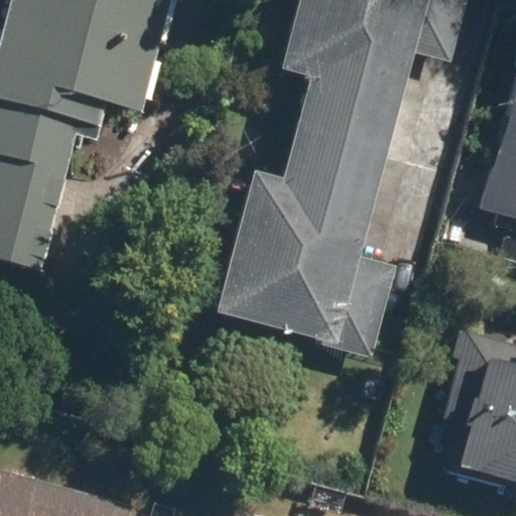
[(168,0),(15,0),(0,53),(0,262),(44,271),(78,96),(137,107),(168,0)]
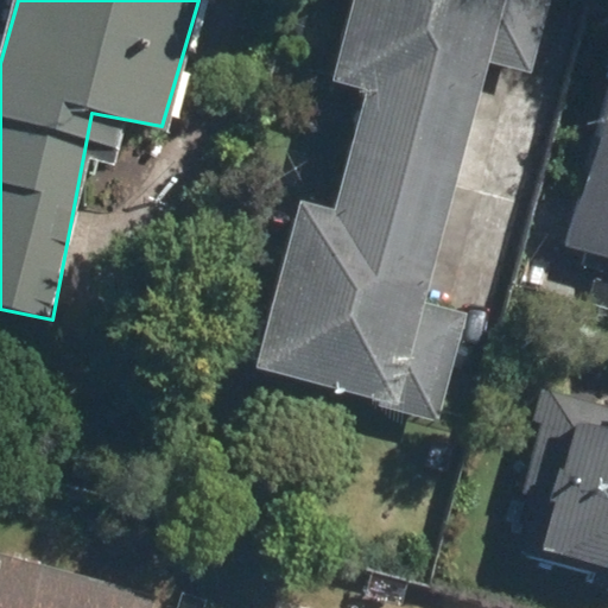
[(343,0),(263,337),(431,378),(521,0),(343,0)]
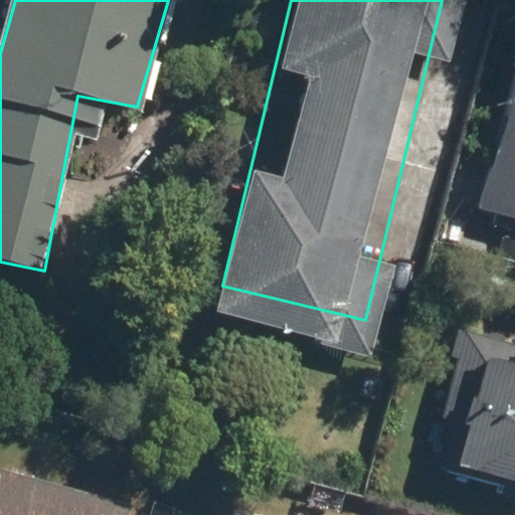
[(514,74),(489,191),(514,197),(514,74)]
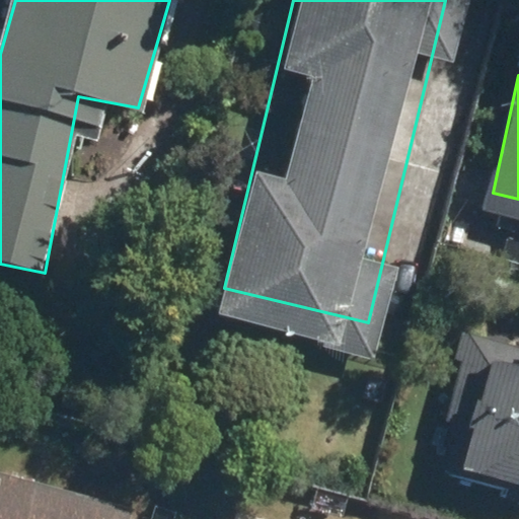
[(518,347),(477,336),(441,464),(518,486),(518,347)]
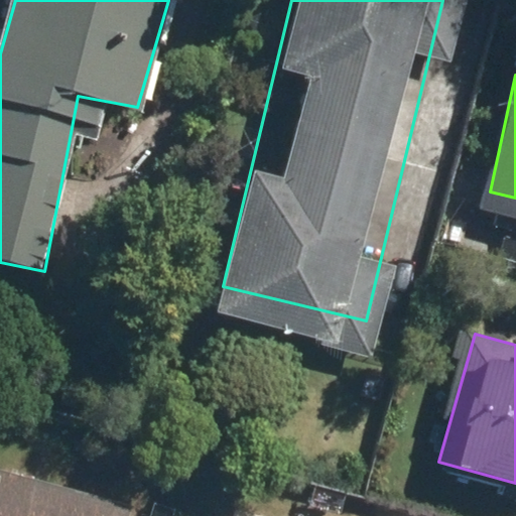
[(105,515),(106,515),(0,490),(0,515),(105,515)]
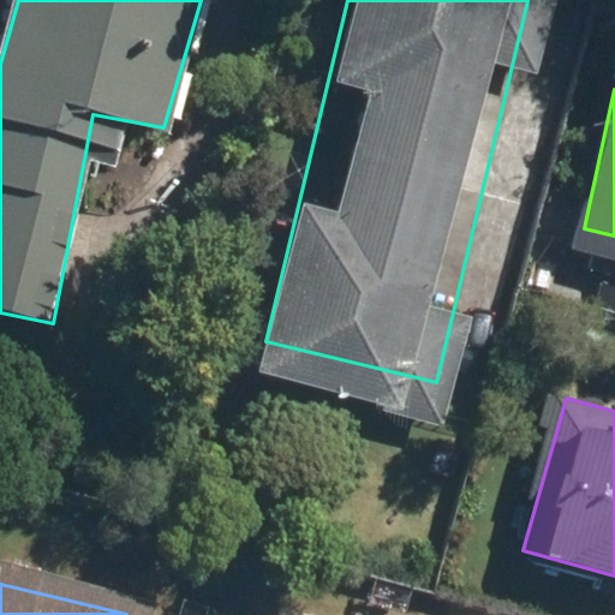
All buildings are outlined.
